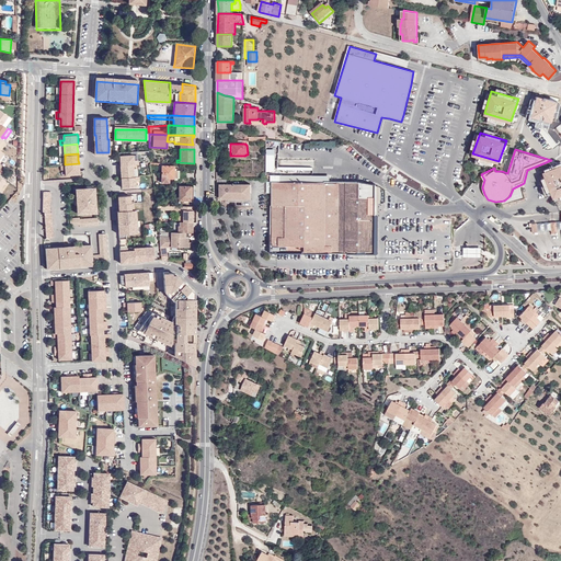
[(135,179),(134,157),(121,157),(122,179),(123,189),(137,189),(136,179),(135,179)]
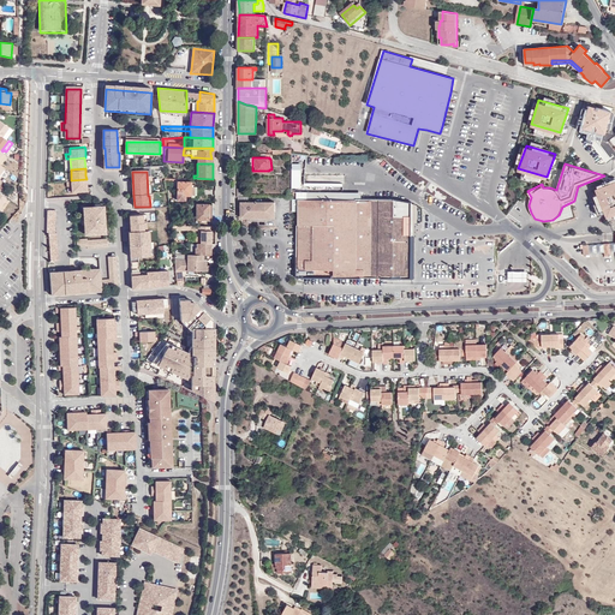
[(87,179),(71,180),(67,180),(67,185),(72,185),(72,191),(88,190),(87,179)]
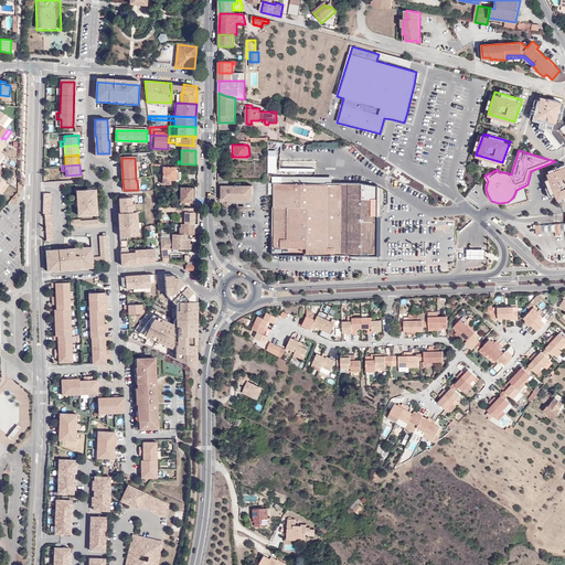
[(564,164),(548,171),(558,198),(564,194),(564,164)]
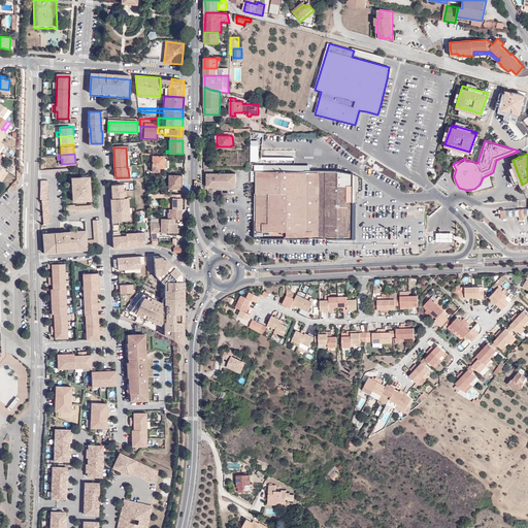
[(164,167),(164,160),(164,156),(153,156),(153,167),(152,171),(159,171),(159,167),(164,167)]
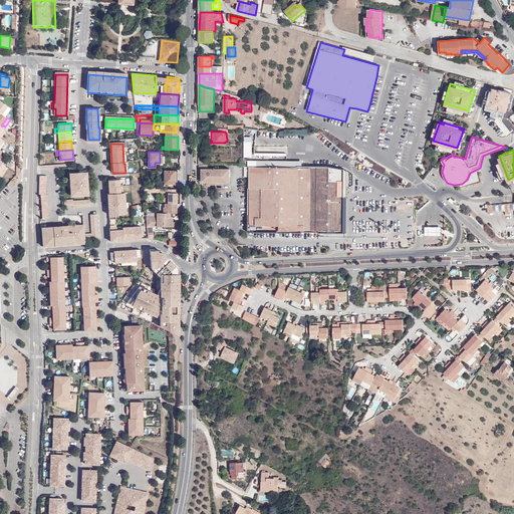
[(207,169),(208,165),(200,164),(200,182),(230,182),(230,169),(207,169)]
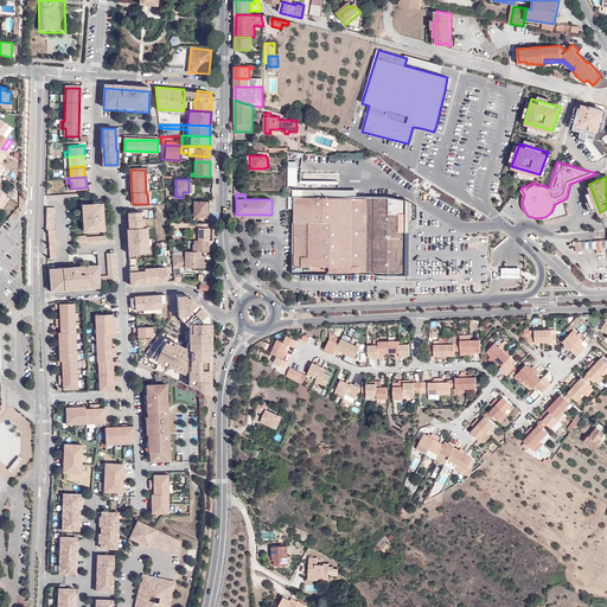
[(406,273),(406,218),(406,199),(406,198),(390,198),(356,197),(300,197),(294,197),(294,206),(293,206),(293,210),(294,210),(294,272),(406,273)]
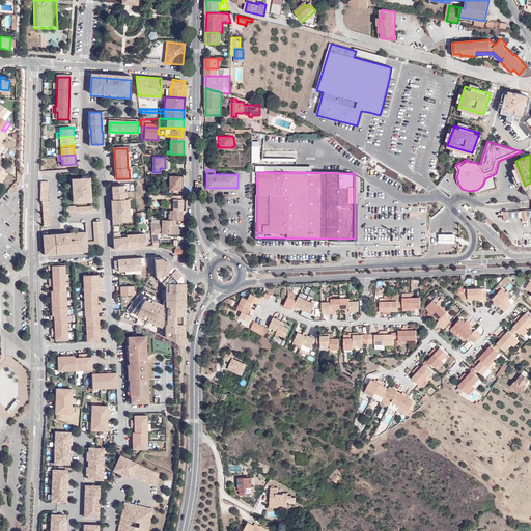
[(174,189),(179,189),(179,175),(165,175),(165,179),(169,179),(169,192),(173,192),(174,189)]
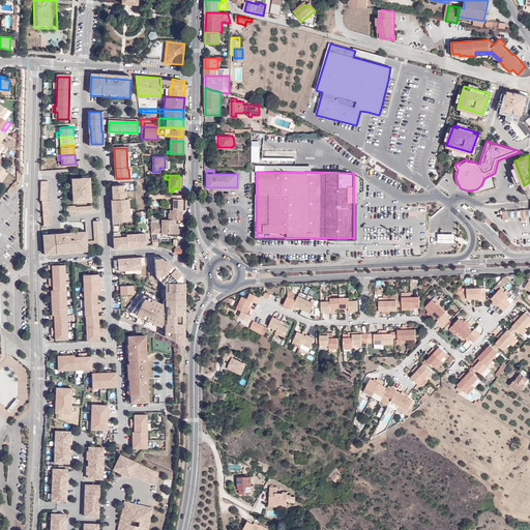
[(71,181),(72,196),(76,196),(76,200),(72,200),(66,200),(67,207),(76,206),(77,208),(93,207),(93,200),(90,200),(89,177),(75,177),(75,181),(71,181)]
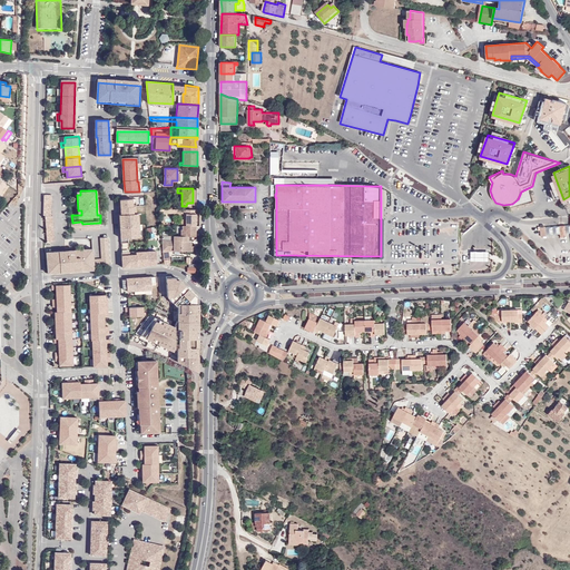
[(51,194),(43,193),(43,200),(42,218),(43,218),(43,215),(45,215),(45,217),(46,228),(47,241),(55,239),(53,235),(53,223),(52,217),(52,215),(51,215),(51,194)]
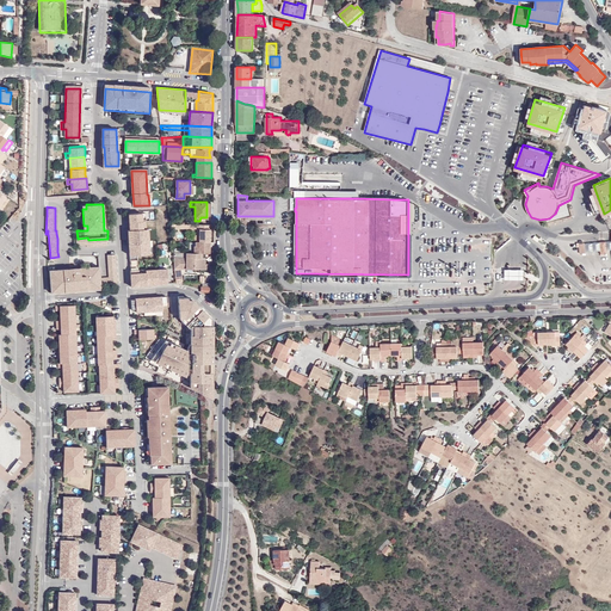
[(193,252),(205,253),(210,253),(210,247),(213,247),(213,241),(210,241),(210,235),(210,224),(195,224),(185,224),(183,224),(181,224),(181,228),(197,229),(199,229),(199,235),(199,241),(196,241),(196,246),(196,248),(191,248),(187,248),(187,253),(193,252)]
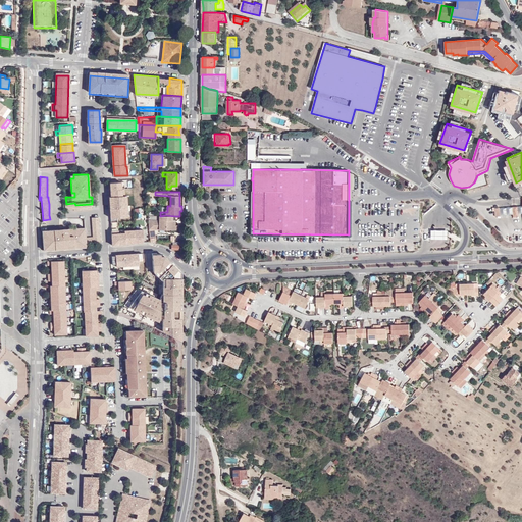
[(127,205),(126,203),(126,195),(125,195),(111,196),(109,196),(111,221),(117,221),(117,216),(127,216),(127,211),(125,211),(124,205),(127,205)]
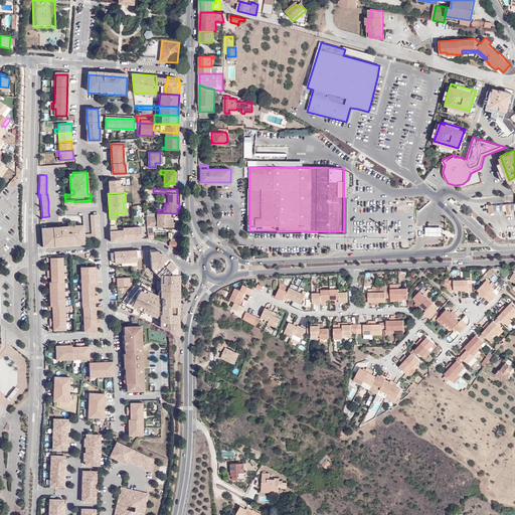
[(158,213),(147,213),(147,226),(154,226),(173,226),(173,213),(163,212),(158,213)]
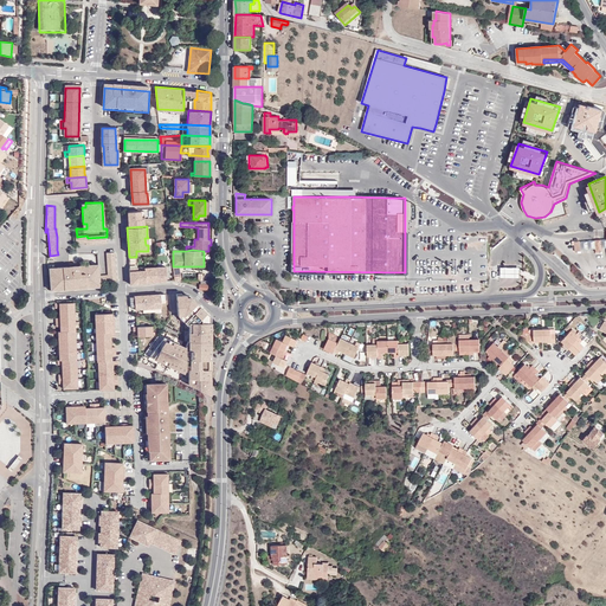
[(116,274),(114,251),(107,251),(108,274),(100,275),(100,283),(108,282),(116,282),(116,274)]
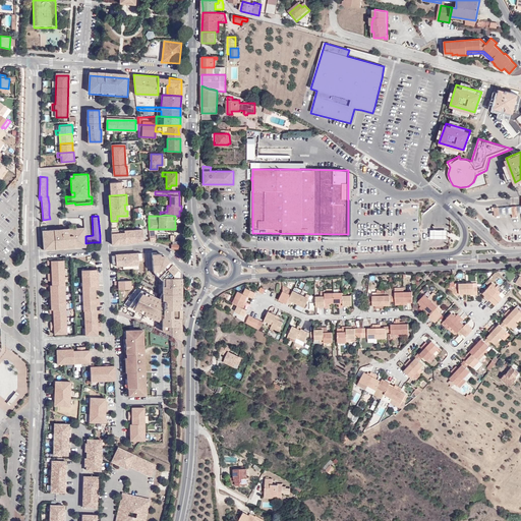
[(44,246),(47,245),(47,248),(60,247),(72,246),(82,246),(81,243),(85,243),(85,236),(84,230),(81,231),(81,227),(68,228),(68,229),(66,229),(66,228),(59,228),(50,229),(42,229),(44,246)]
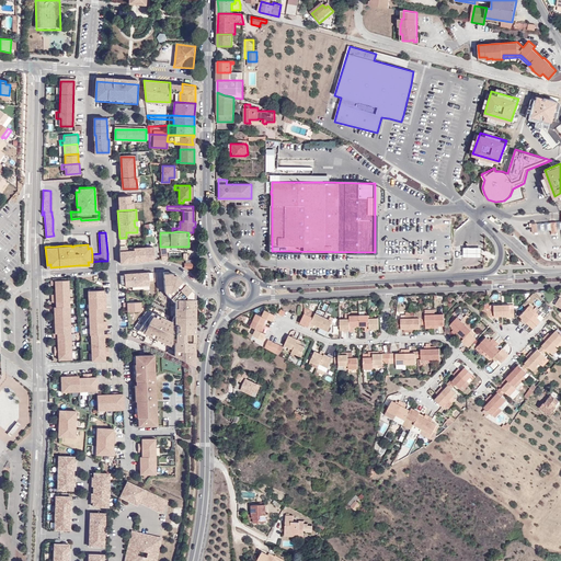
[(139,260),(145,260),(144,247),(134,248),(135,261),(139,260)]
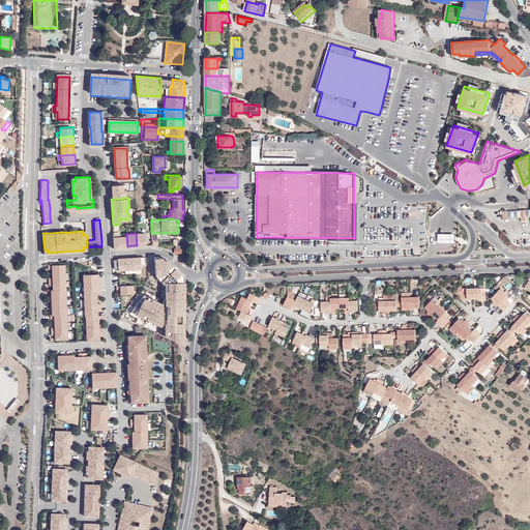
[(137,245),(143,245),(145,245),(145,233),(136,233),(137,245)]
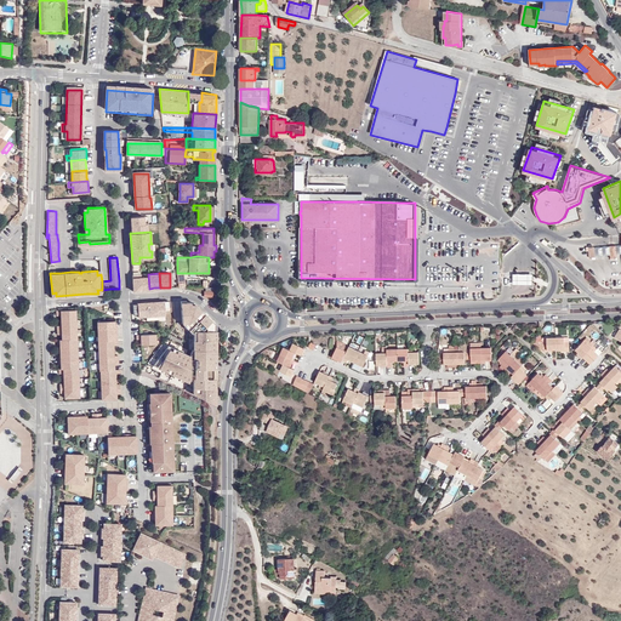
[(165,314),(164,301),(153,301),(137,302),(137,303),(134,303),(135,312),(138,312),(138,314),(138,317),(147,315),(158,315),(165,314)]
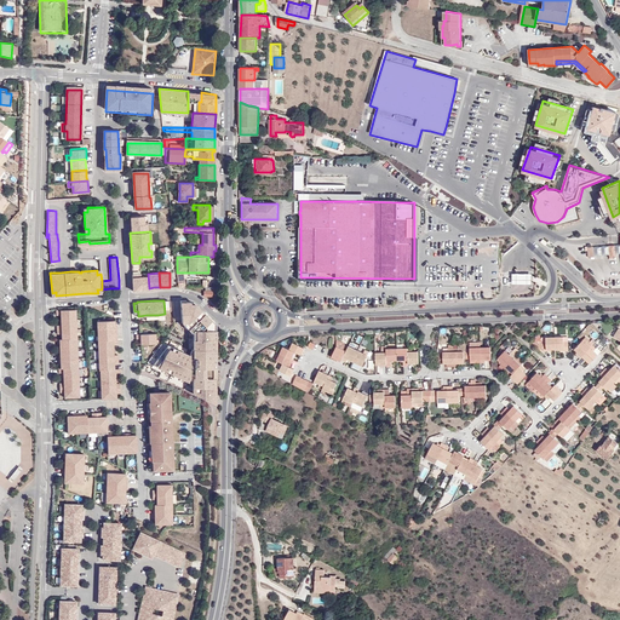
[(189,302),(185,300),(181,300),(182,323),(183,327),(191,336),(194,336),(193,343),(193,350),(190,356),(190,359),(161,344),(150,359),(145,365),(188,385),(190,382),(193,383),(193,394),(195,395),(217,405),(216,392),(216,365),(217,328),(217,325),(213,321),(199,306),(197,308),(195,304),(194,304),(193,304),(190,304),(189,303),(189,302)]
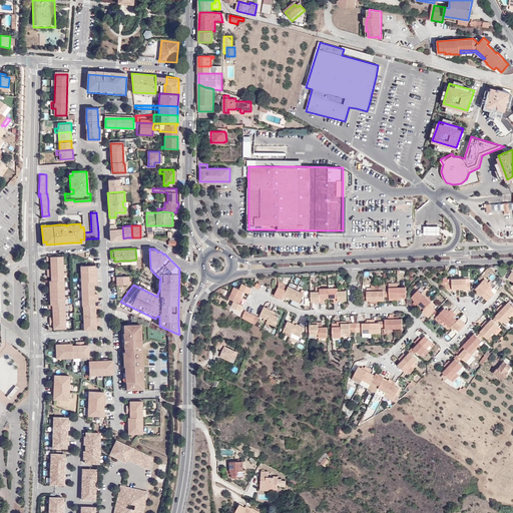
[(47,260),(50,260),(50,264),(51,269),(49,269),(47,269),(47,276),(49,276),(49,280),(48,280),(48,284),(50,284),(50,293),(48,293),(48,300),(50,300),(50,304),(49,304),(49,308),(51,308),(53,308),(53,312),(53,316),(49,317),(49,324),(53,324),(53,328),(65,328),(62,255),(47,255),(47,260)]
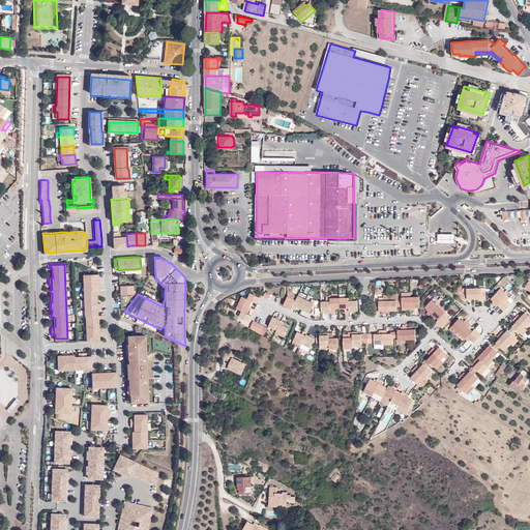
[(102,327),(99,327),(98,323),(98,319),(99,319),(102,319),(102,315),(97,315),(97,311),(101,311),(100,302),(97,302),(97,294),(100,294),(100,290),(98,290),(98,286),(100,285),(99,277),(98,277),(97,273),(83,273),(85,315),(86,315),(87,340),(99,340),(99,335),(102,335),(102,327)]
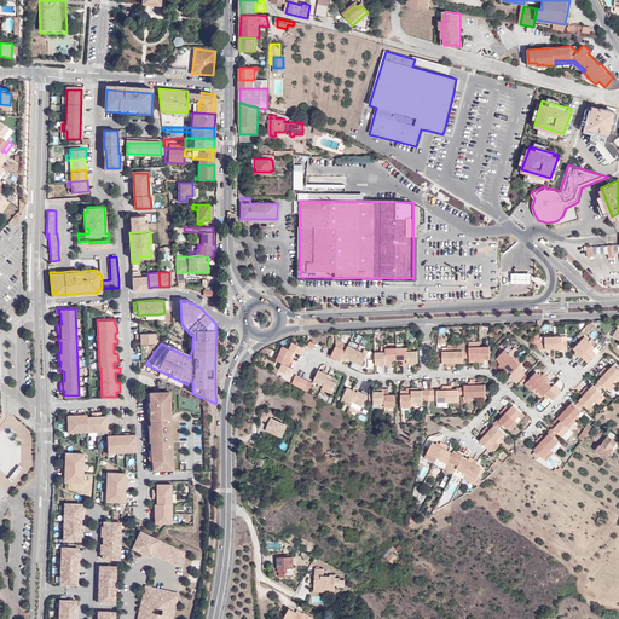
[(137,333),(137,337),(139,337),(142,337),(140,342),(156,342),(155,331),(137,333)]
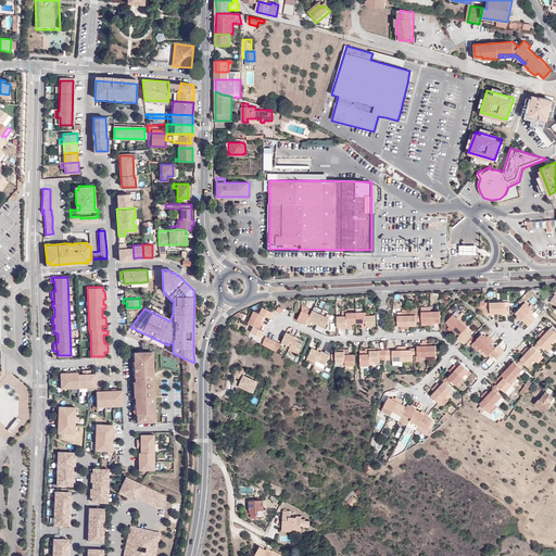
[(506,315),(509,315),(509,306),(505,306),(505,302),(490,302),(490,307),(484,307),(482,311),(488,316),(490,314),(506,313),(506,315)]
